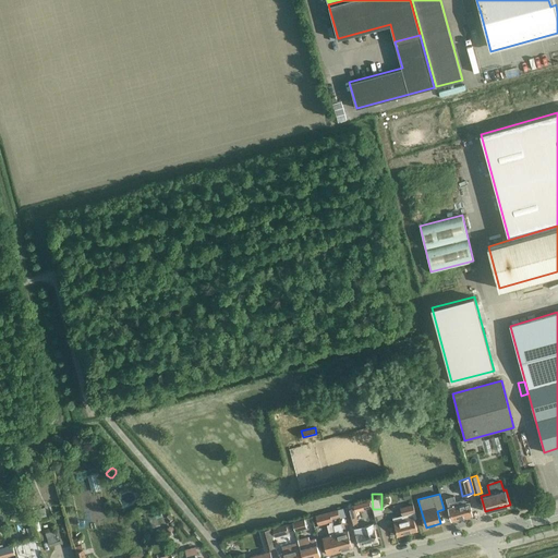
[(472,514),(469,502),(468,502),(466,498),(455,502),(453,499),(450,500),(449,497),(445,498),(446,502),(447,501),(451,520),(472,514)]
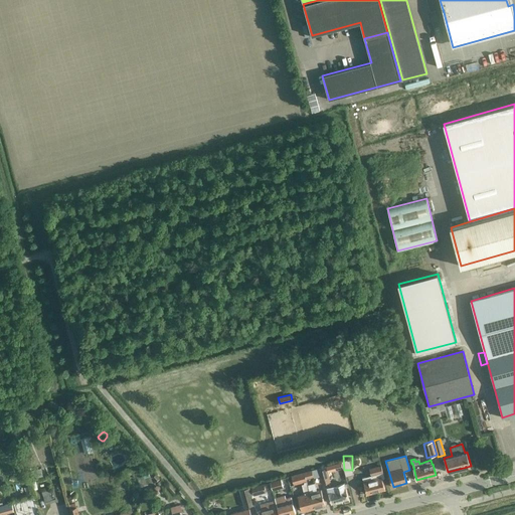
[(384,489),(381,478),(384,477),(381,465),(369,468),(371,475),(362,477),(366,494),(384,489)]
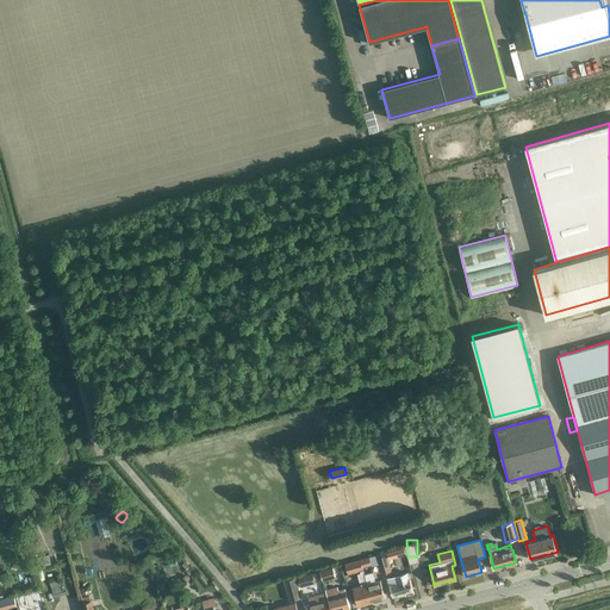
[(377,554),(368,556),(371,564),(371,565),(378,562),(378,561),(377,556),(377,554)]
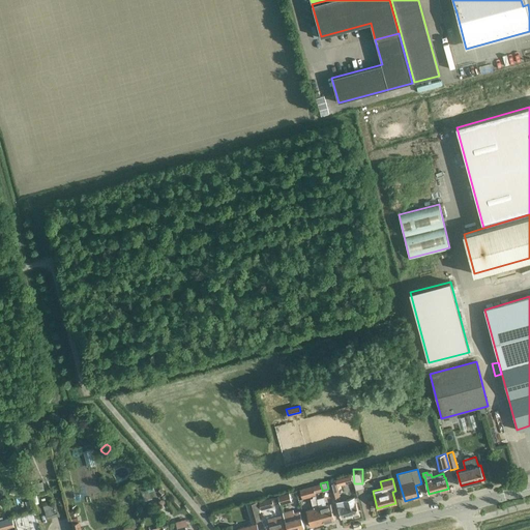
[(328,489),(331,498),(340,496),(335,481),(327,483),(328,488),(328,489)]
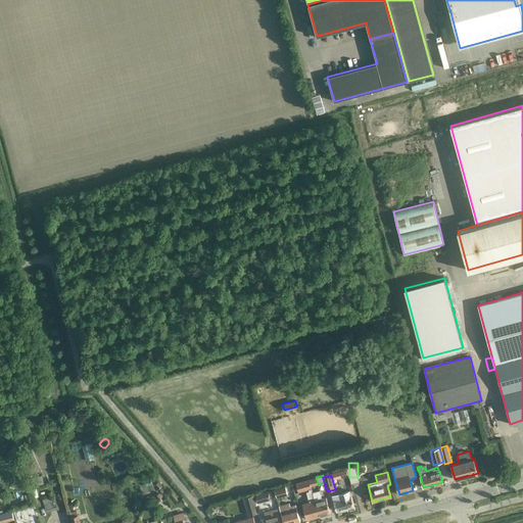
[(42,476),(32,478),(34,485),(43,483),(42,476)]
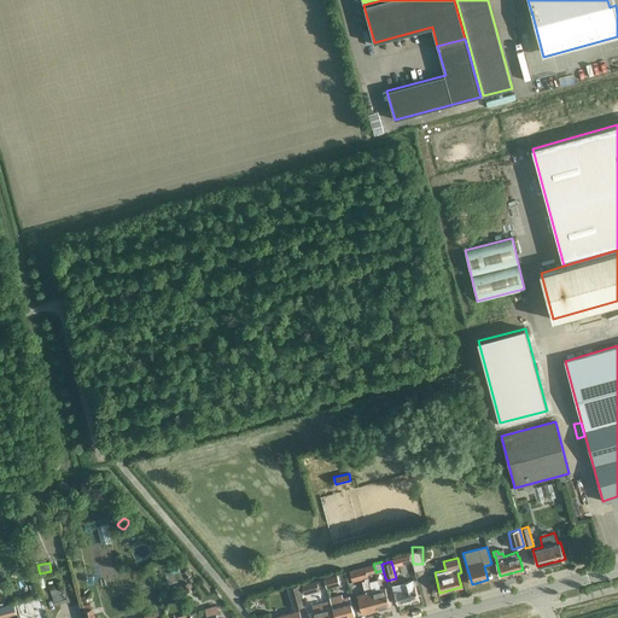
[(375,571),(373,564),(365,566),(366,573),(375,571)]
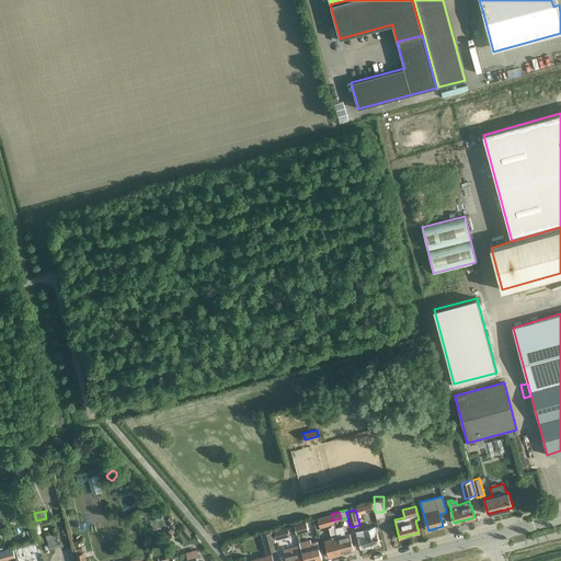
[(334,527),(332,521),(331,514),(318,517),(320,527),(331,524),(331,526),(329,527),(332,537),(324,539),(329,557),(341,553),(334,527)]
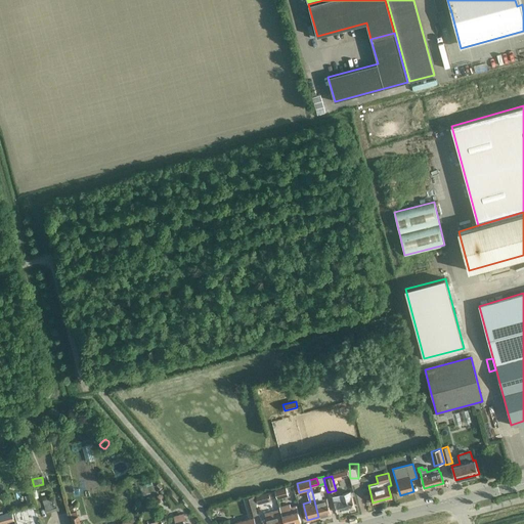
[(289,494),(288,487),(275,489),(277,497),(289,494)]
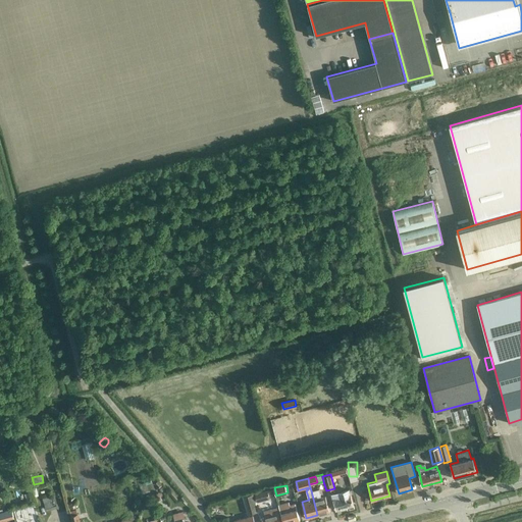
[(325,496),(320,497),(318,488),(311,490),(317,515),(329,512),(325,496)]
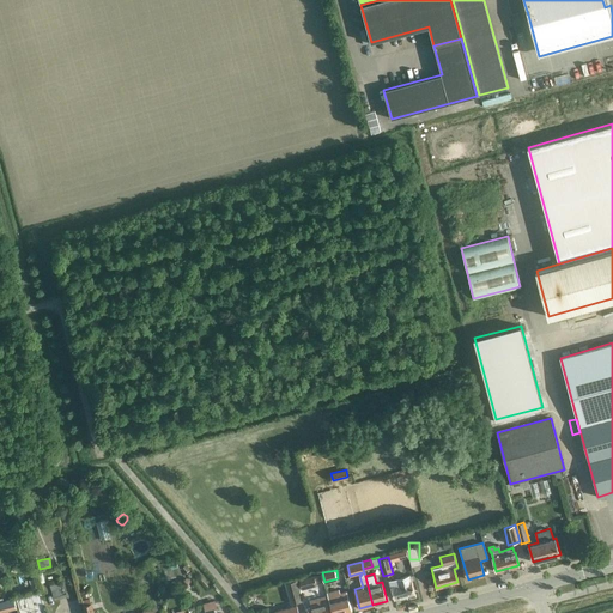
[(316,584),(313,575),(298,578),(302,588),(316,584)]
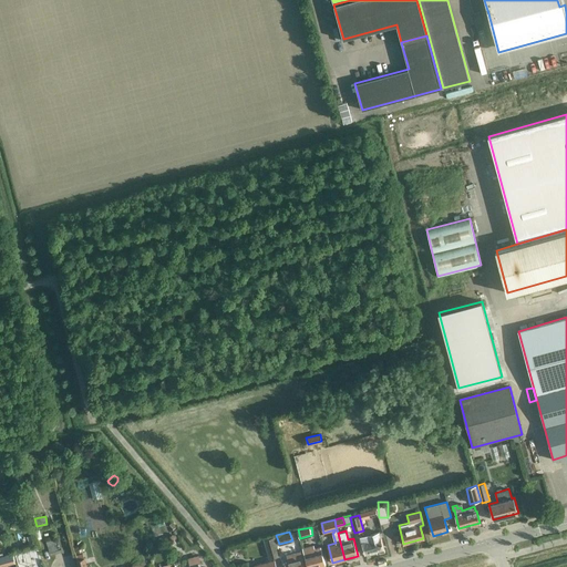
[(364,542),(361,542),(364,554),(383,548),(379,532),(362,536),(364,542)]
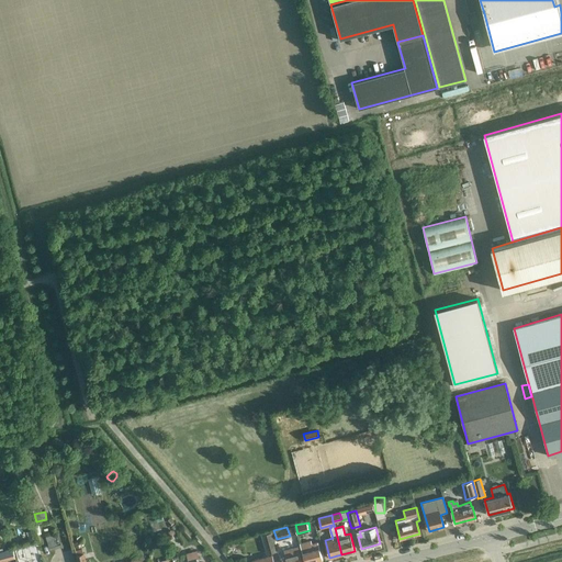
[(272,531),(261,534),(267,552),(277,550),(272,531)]
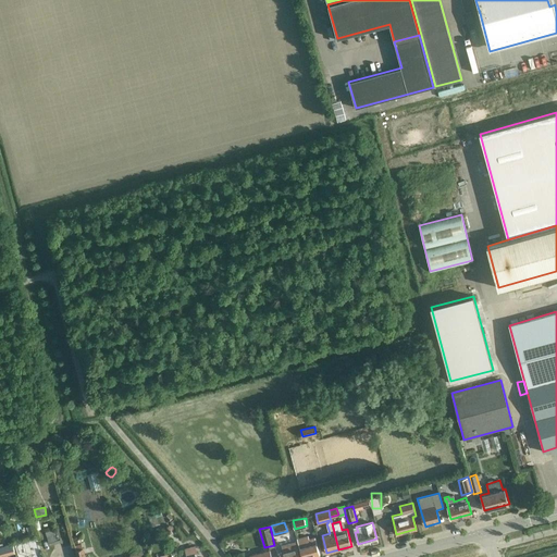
[(54,534),(47,536),(48,544),(57,542),(54,534)]
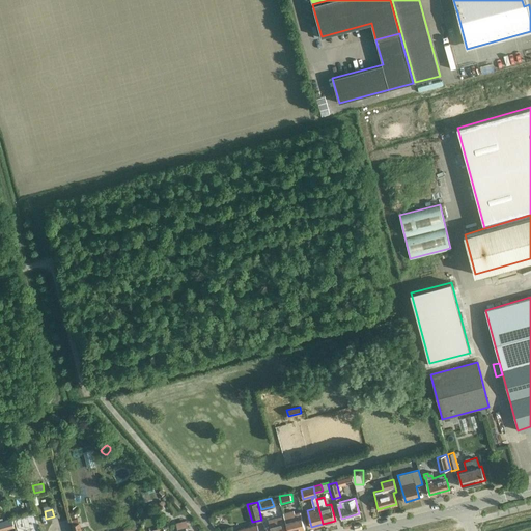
[(283,513),(287,530),(296,530),(305,529),(301,512),(294,514),(294,511),(283,513)]
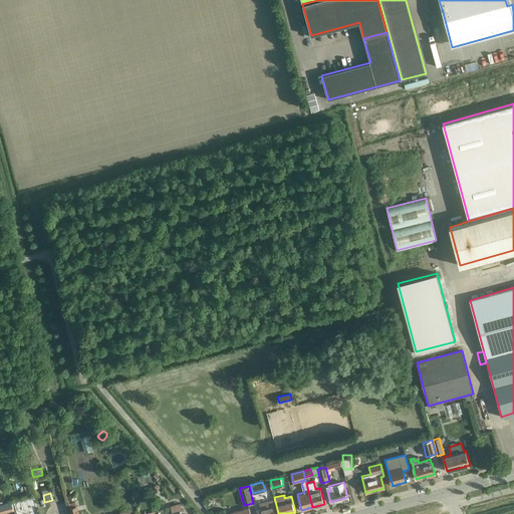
[(110,502),(112,509),(120,507),(118,500),(110,502)]
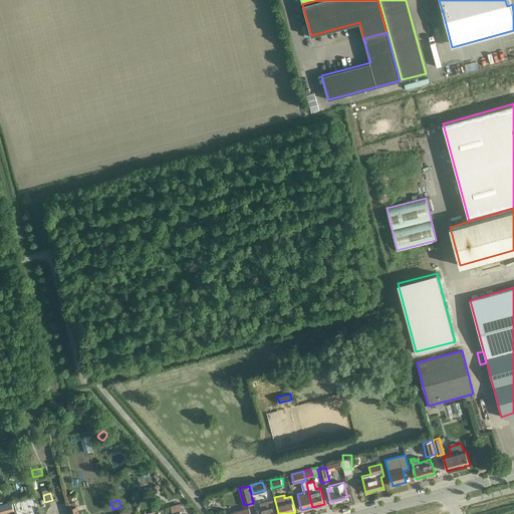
[(262,509),(259,509),(260,513),(277,513),(273,500),(260,504),(262,509)]
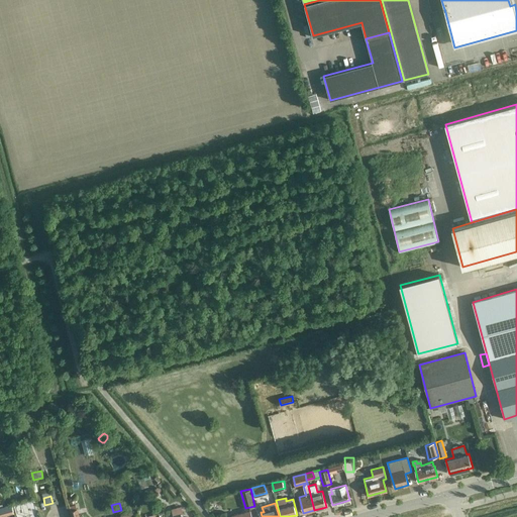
[(183,516),(181,508),(178,509),(178,507),(172,509),(174,516),(183,516)]
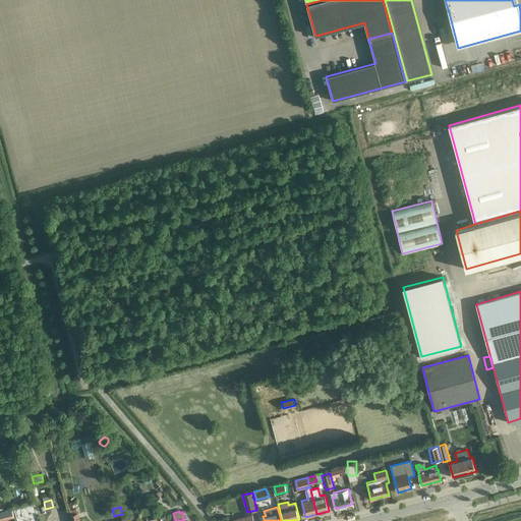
[(79,520),(77,512),(71,514),(72,520),(79,520)]
